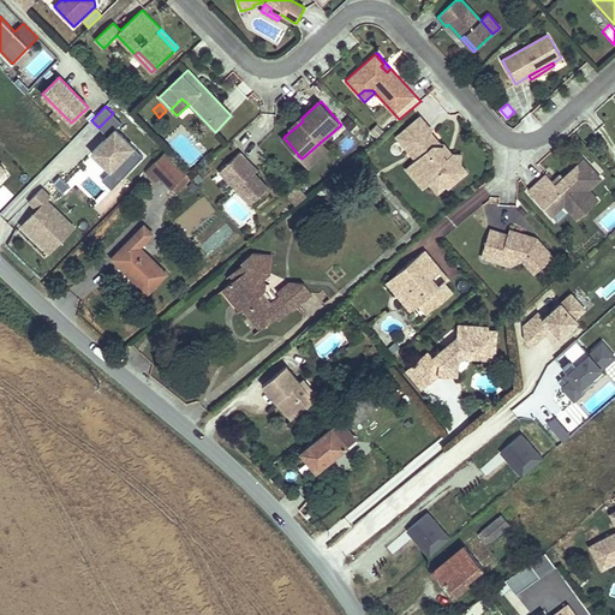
[(99,127),(108,137),(111,139),(107,144),(103,141),(91,153),(120,180),(143,156),(115,130),(121,123),(113,113),(99,127)]
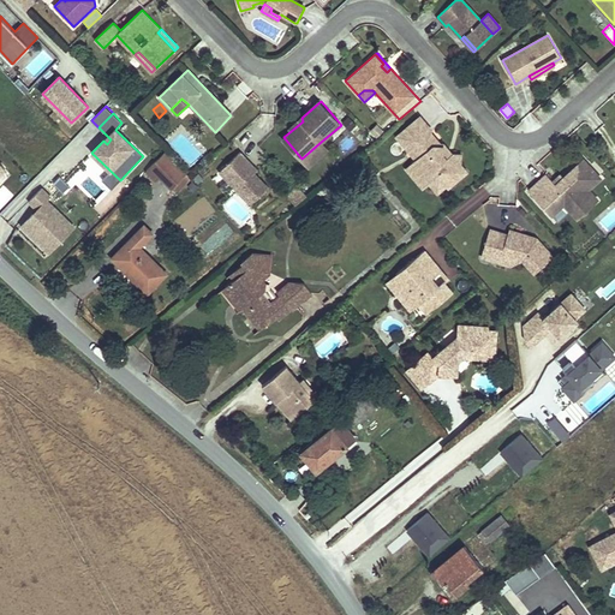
[(447,159),(443,155),(442,144),(434,144),(427,136),(431,131),(433,131),(421,118),(398,137),(410,150),(413,148),(421,156),(417,160),(413,162),(430,183),(439,192),(446,185),(448,187),(466,172),(460,165),(461,155),(452,155),(447,159)]
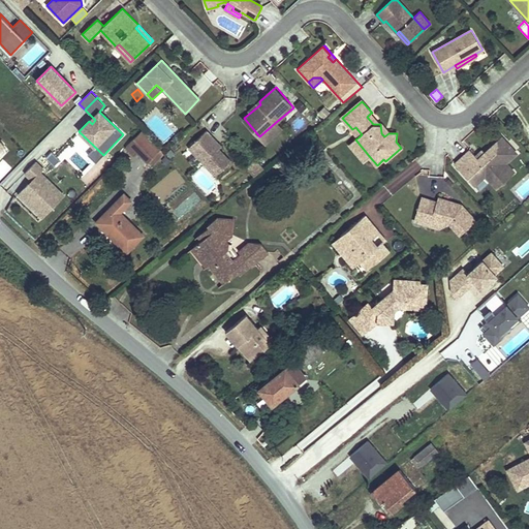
[(324,107),(319,113),(323,118),(330,114),(324,107)]
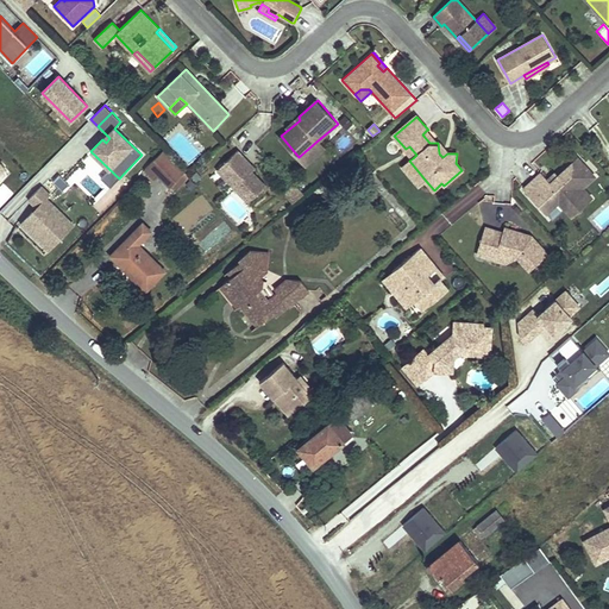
[(429,143),(438,143),(427,130),(422,135),(429,143)]
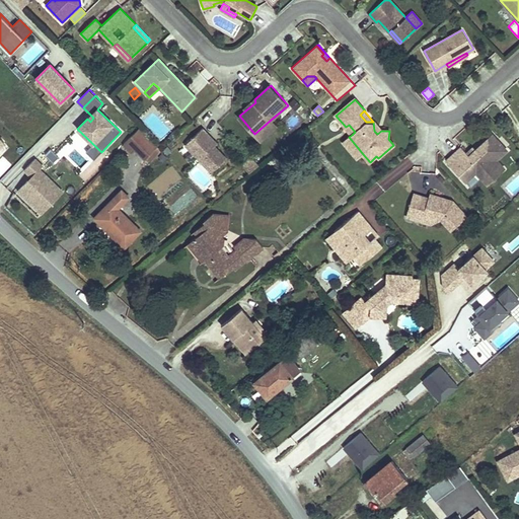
[(271,120),(254,134),(260,139),(276,125),(271,120)]
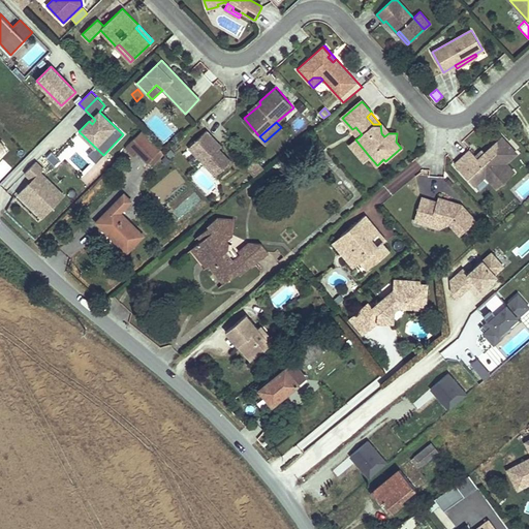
[(355,127),(352,129),(359,137),(362,134),(355,127)]
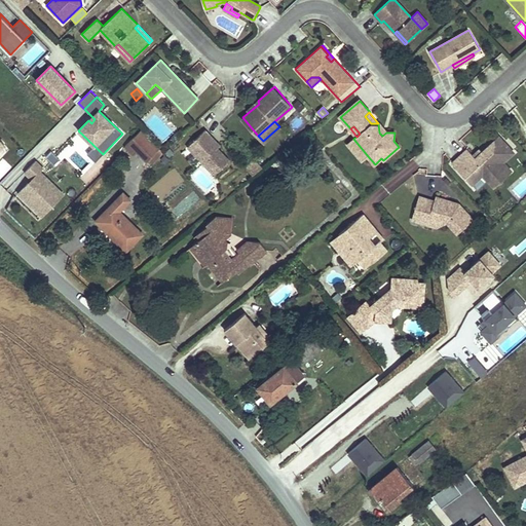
[(148,161),(160,149),(141,129),(125,146),(134,155),(138,152),(148,161)]
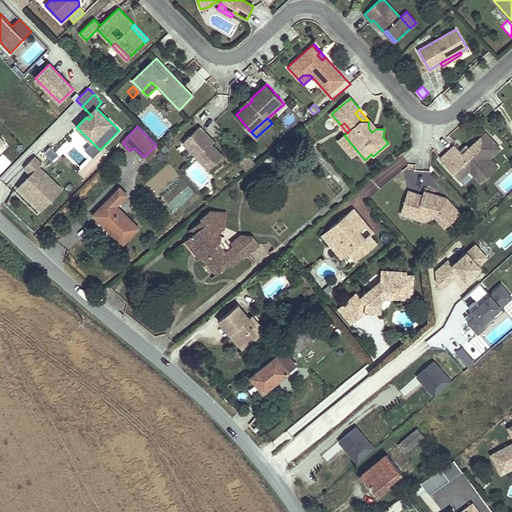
[(207,134),(200,126),(183,142),(197,158),(209,170),(223,157),(212,144),(204,136),(207,134)]
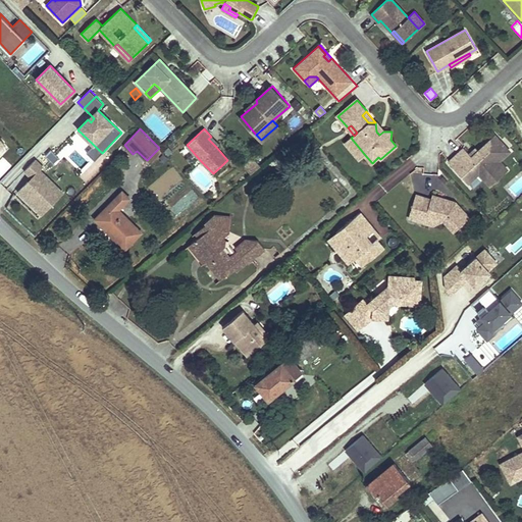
[(464,148),(449,162),(468,183),(479,172),(484,178),(490,186),(499,178),(494,173),(496,164),(500,161),(510,151),(496,136),(479,151),(472,157),(469,154),(464,148)]
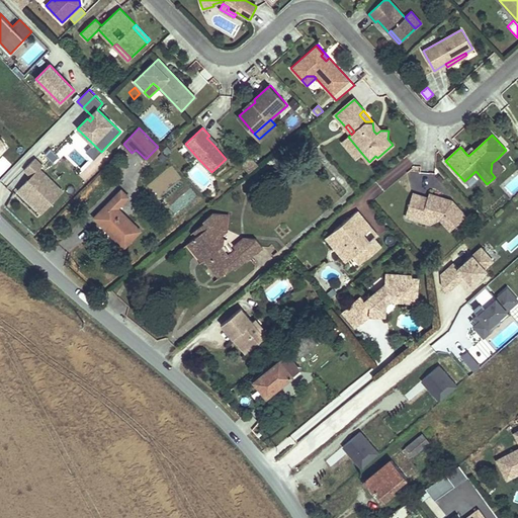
[(209,136),(206,138),(214,146),(217,144),(209,136)]
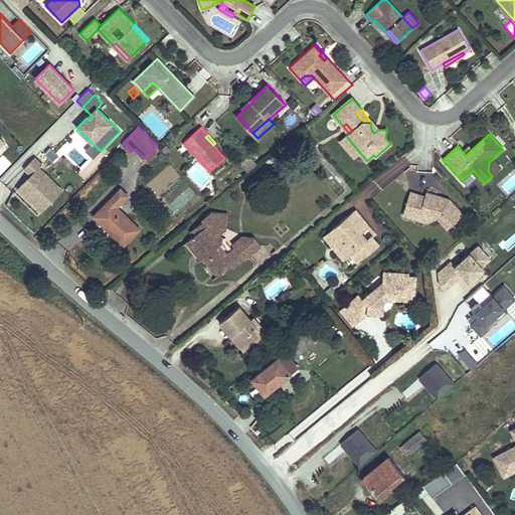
[(346,136),(340,140),(355,158),(360,153),(346,136)]
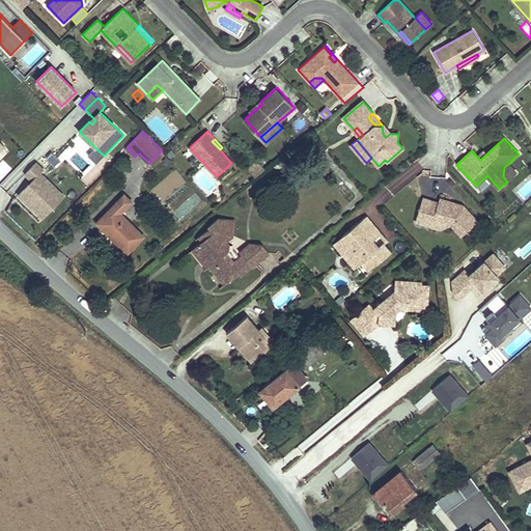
[(96,163),(104,156),(95,147),(88,156),(96,163)]
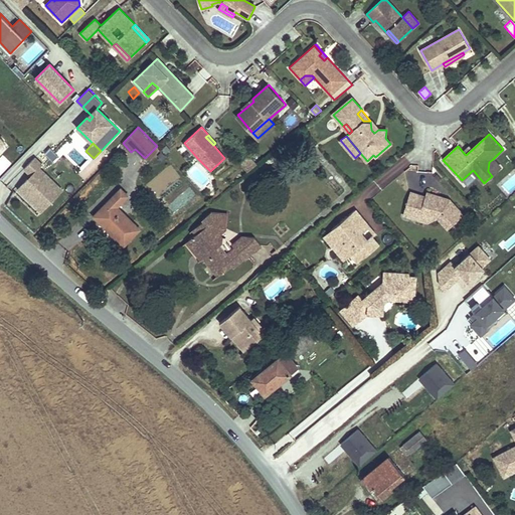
[(157,146),(147,155),(151,159),(160,149),(157,146)]
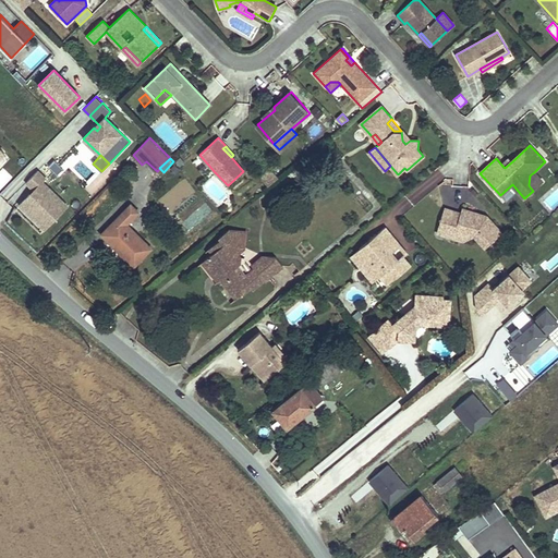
[(501,165),(505,168),(512,161),(509,158),(501,165)]
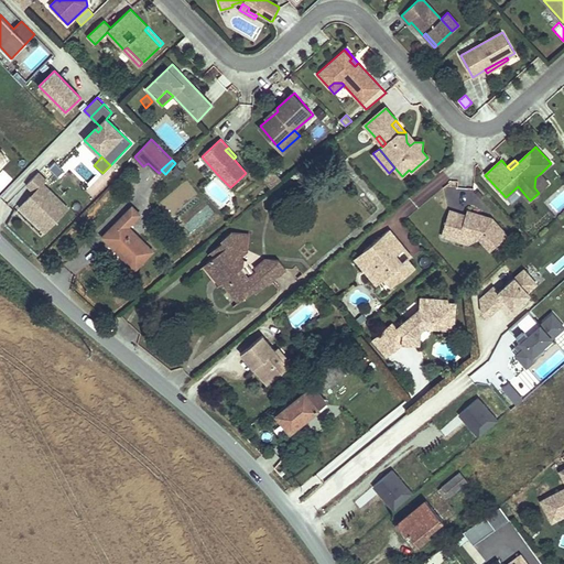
[(172,171),(177,176),(182,171),(176,166),(172,171)]
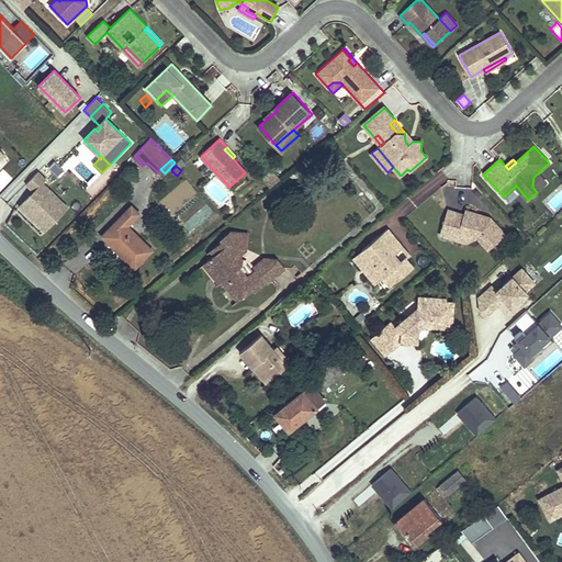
[(270,188),(280,179),(271,170),(262,178),(270,188)]
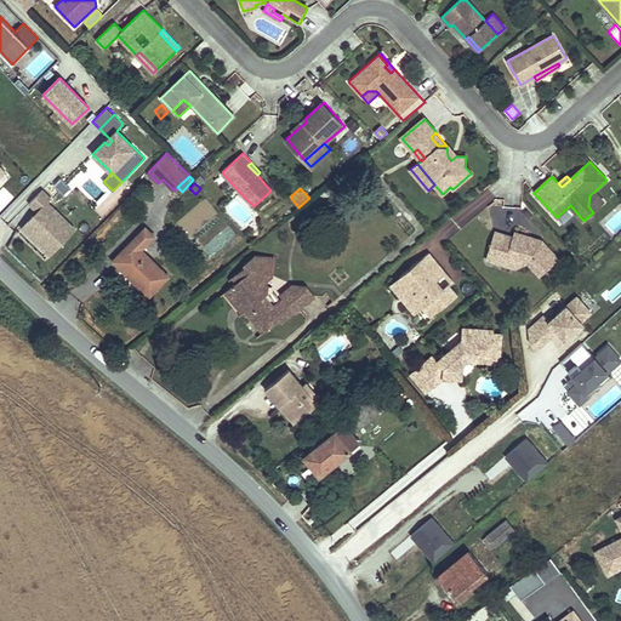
[(56,249),(79,226),(43,191),(29,203),(38,211),(41,215),(38,220),(34,216),(22,228),(40,246),(47,240),(56,249)]
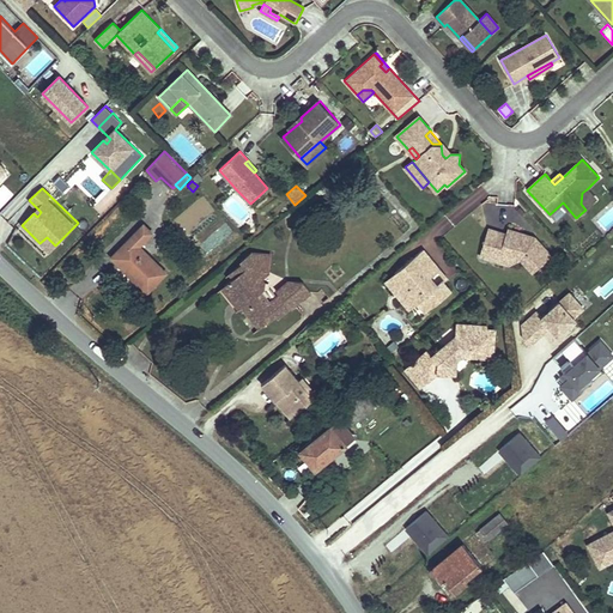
[(582,193),(581,204),(586,210),(596,200),(587,189),(582,193)]
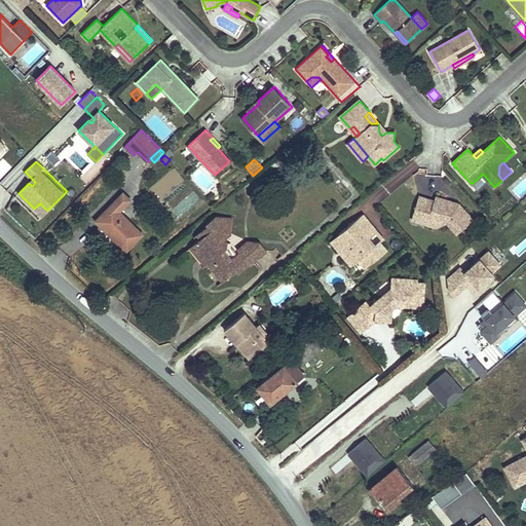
[(483,174),(472,184),(477,189),(488,180),(483,174)]
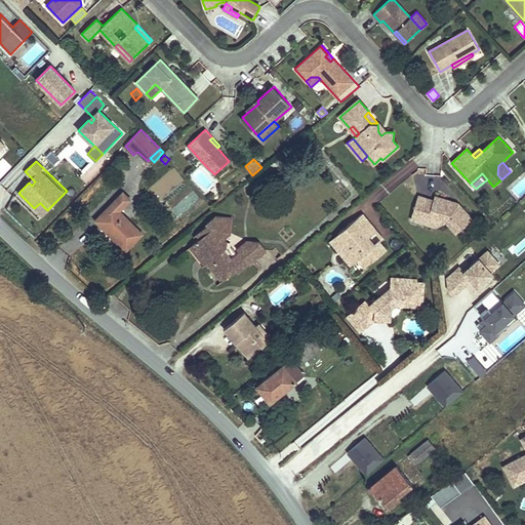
[(524,185),(522,182),(513,189),(518,196),(524,191),(524,185)]
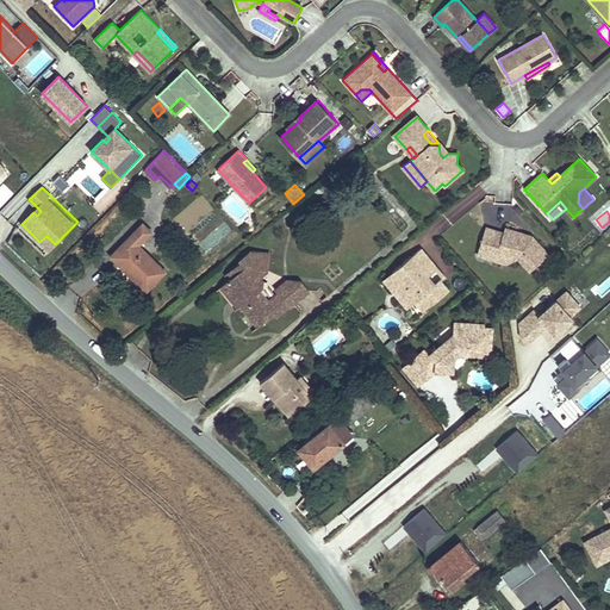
[(147,291),(166,272),(138,246),(151,232),(143,224),(112,255),(120,262),(119,263),(147,291)]
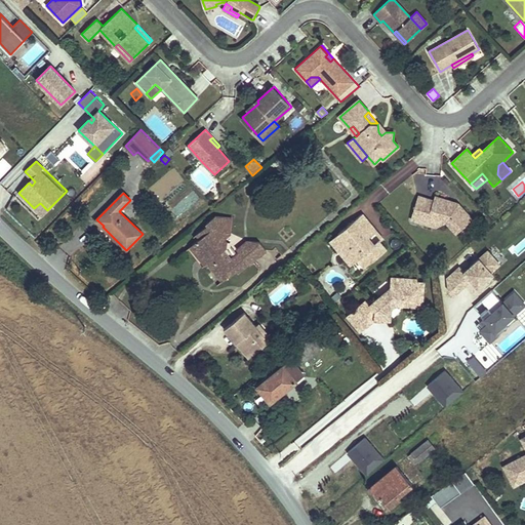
[(435,196),(434,200),(418,196),(411,218),(422,223),(425,215),(445,221),(446,223),(456,234),(472,218),(457,203),(454,202),(452,204),(448,203),(449,201),(435,196)]
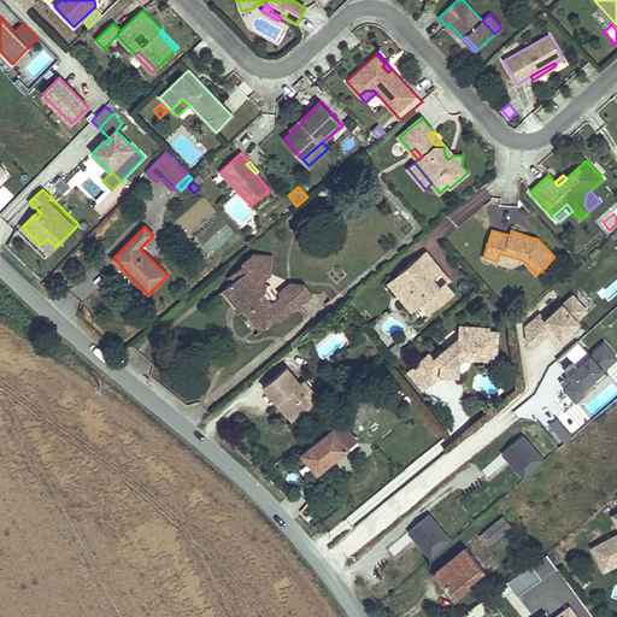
[(40,245),(50,253),(56,247),(47,239),(40,245)]
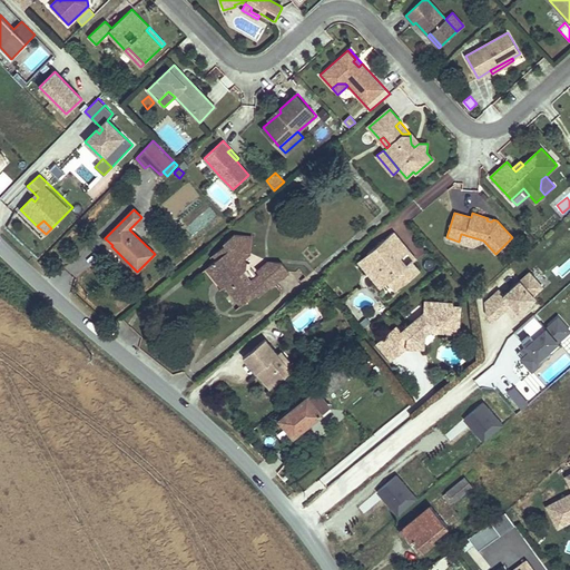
[(400,257),(408,249),(393,232),(370,253),(376,261),(371,265),(386,284),(390,281),(396,290),(420,271),(412,262),(406,266),(400,257)]
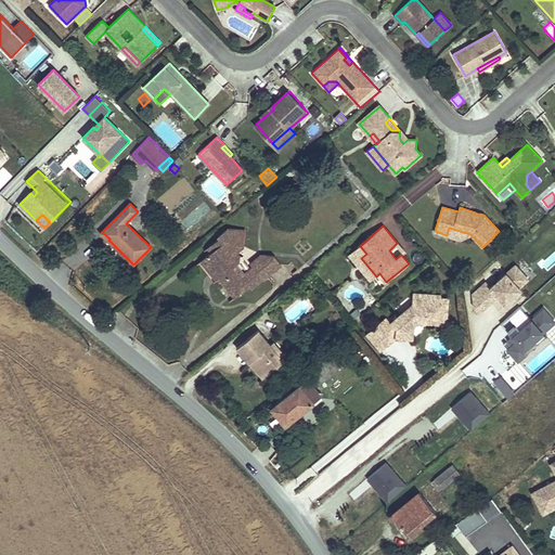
[(470,234),(449,228),(447,235),(461,240),(470,234)]
